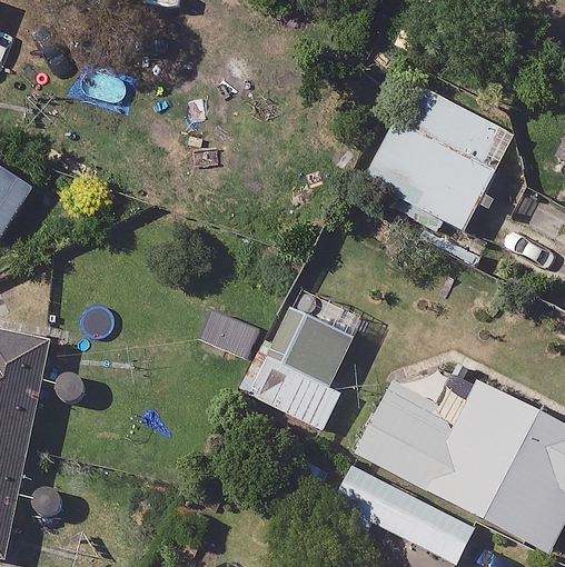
[(515,132),(415,80),(363,180),(462,232),(515,132)]
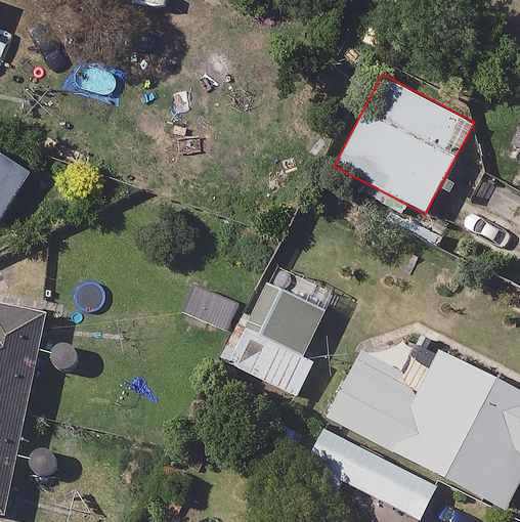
[(0,216),(29,173),(0,154),(0,216)]
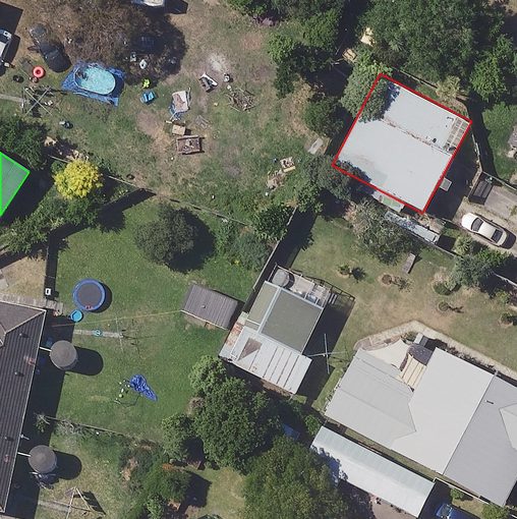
[(323,308),(262,280),(223,360),(295,394),(311,359),(300,354),(323,308)]
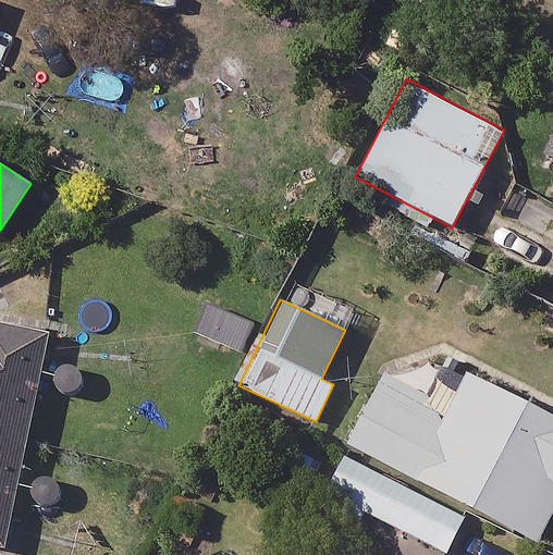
[(0,546),(2,547),(47,333),(0,322),(0,546)]
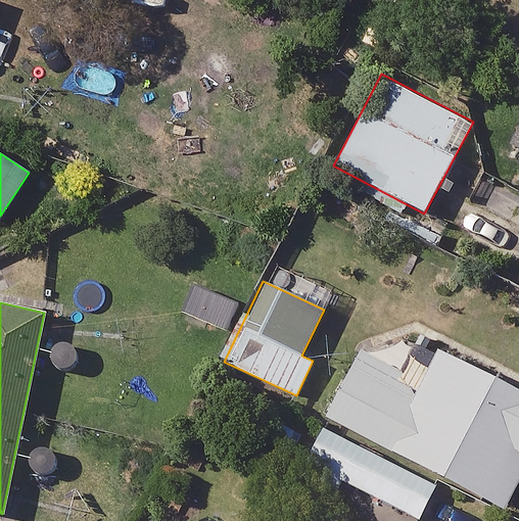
[(518,389),(438,348),(422,379),(360,347),(325,416),(503,507),(518,475),(518,389)]
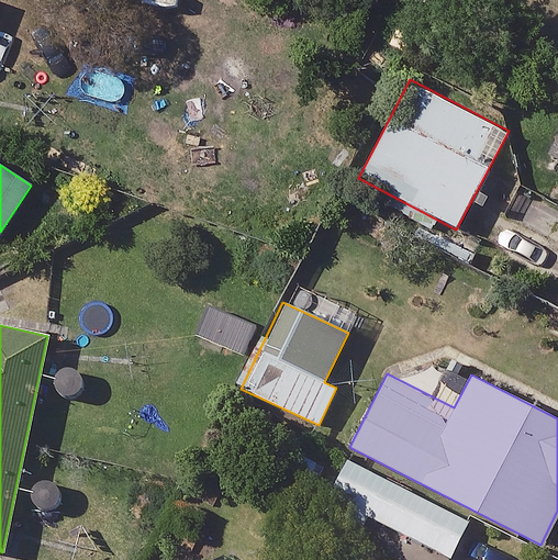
[(468,521),(346,459),(327,495),(450,557),(468,521)]
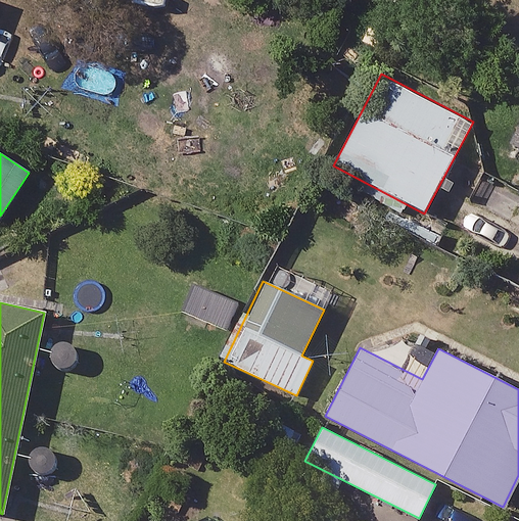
All buildings are outlined.
